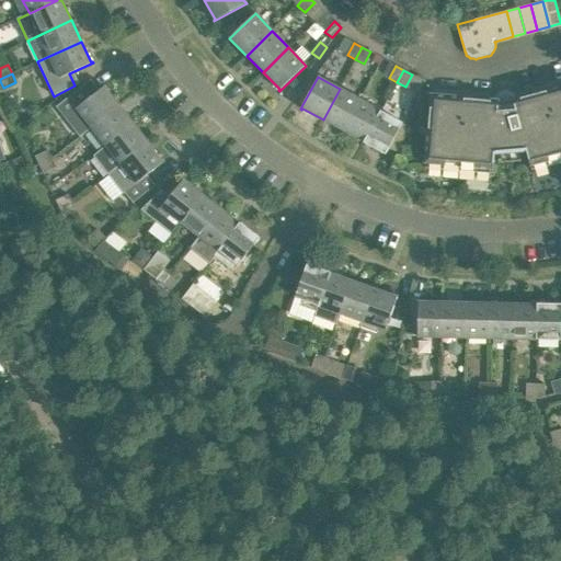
[(119,106),(105,88),(106,87),(105,86),(88,100),(80,89),(57,106),(66,118),(78,110),(81,114),(77,117),(88,132),(92,128),(92,127),(119,106)]
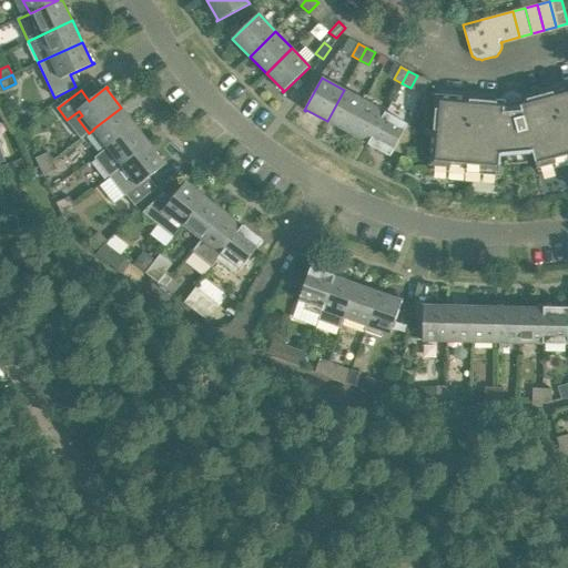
[(567,164),(567,89),(520,102),(518,98),(514,95),(509,97),(506,99),(504,103),(437,98),(430,171),(498,176),(500,156),(533,153),(538,173),(567,164)]
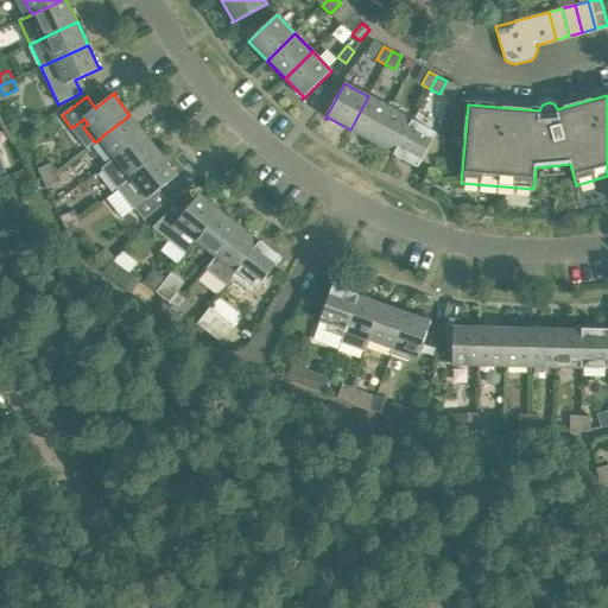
[(373,141),(391,108),(368,96),(350,130),(373,141)]
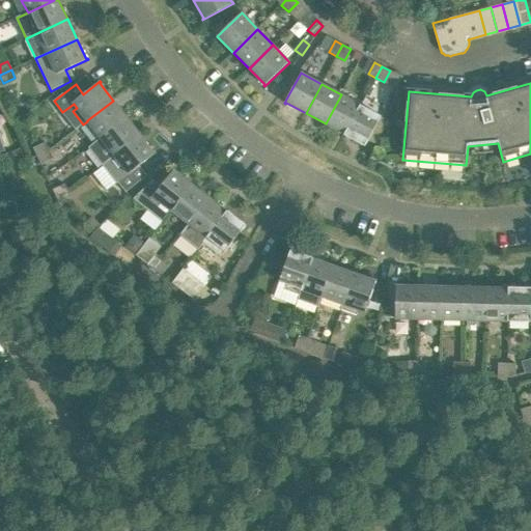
[(344,136),(361,105),(341,94),(326,123),(344,134),(343,135),(344,136)]
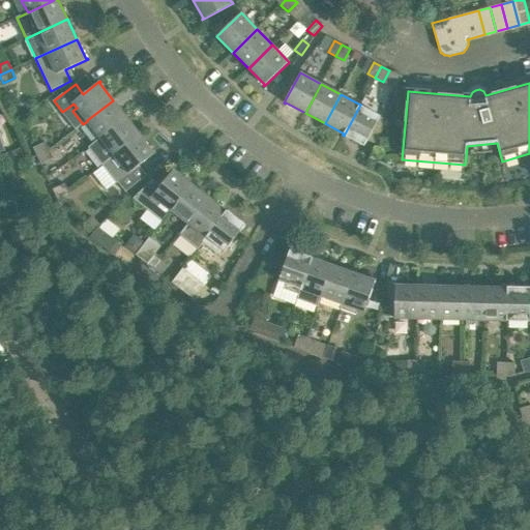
[(100,138),(126,118),(113,100),(87,120),(87,121),(100,138)]
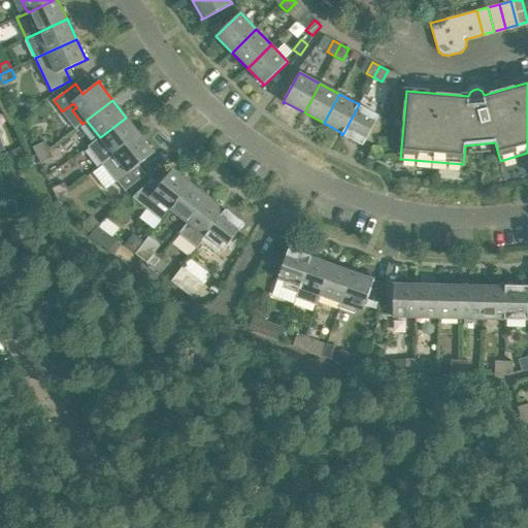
[(363,145),(378,116),(359,104),(342,135),(363,145)]
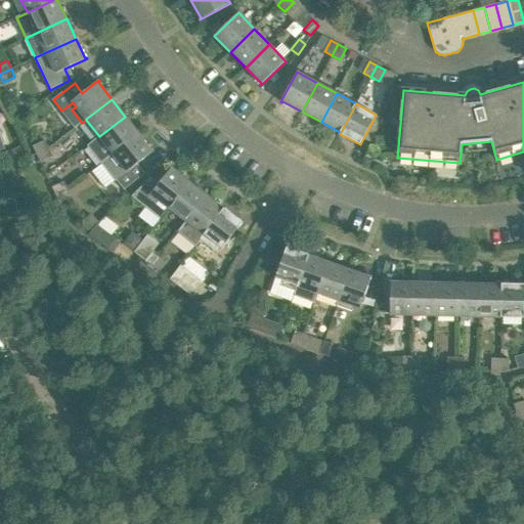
[(101,164),(139,134),(125,117),(99,136),(87,146),(101,164)]
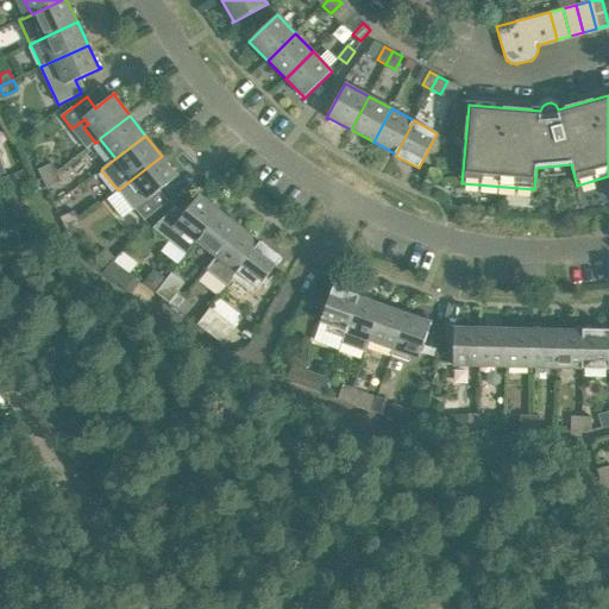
[(176,175),(162,156),(118,190),(133,211),(136,209),(144,220),(169,201),(159,190),(179,175),(177,174),(176,175)]
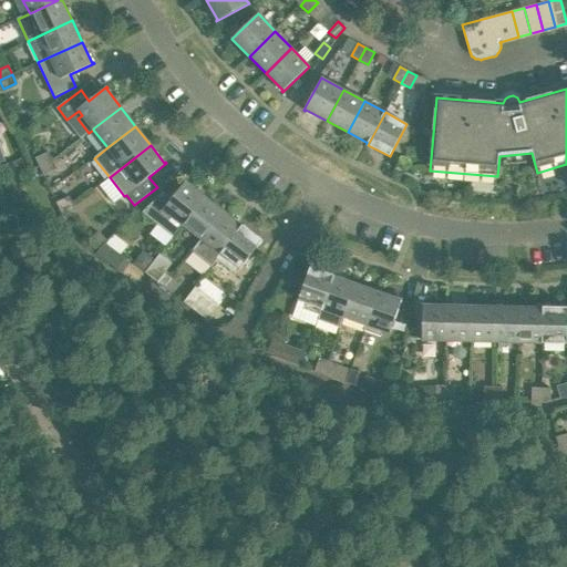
[(40,166),(52,161),(48,152),(35,158),(40,166)]
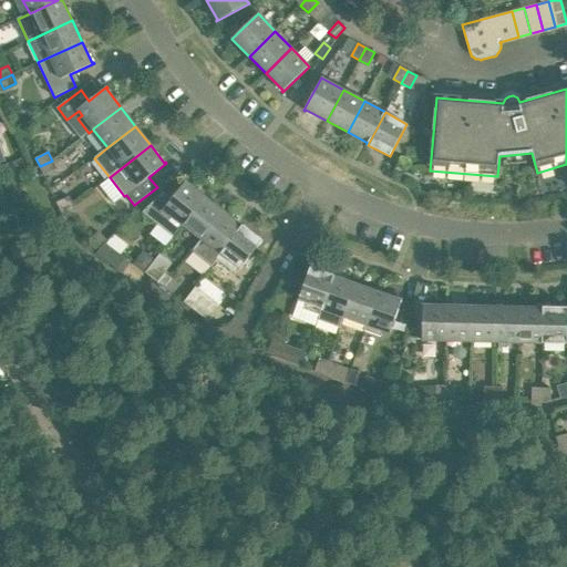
[(43,175),(57,169),(52,161),(40,166),(43,175)]
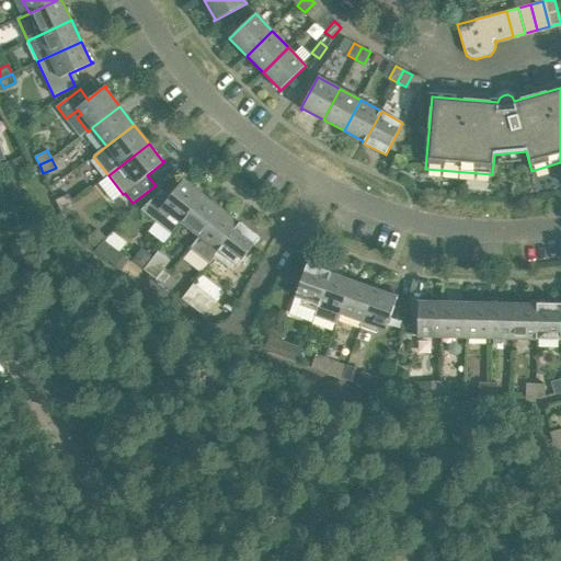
[(181,222),(203,195),(184,181),(185,180),(184,179),(170,196),(161,190),(141,210),(172,235),(182,224),(181,222)]
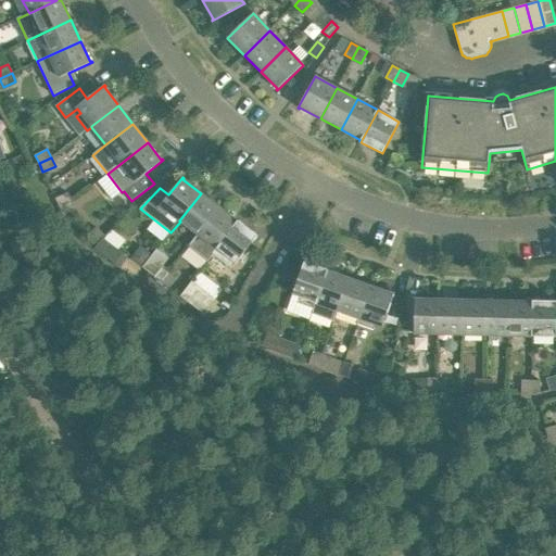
[(59,207),(72,201),(67,192),(55,199),(59,207)]
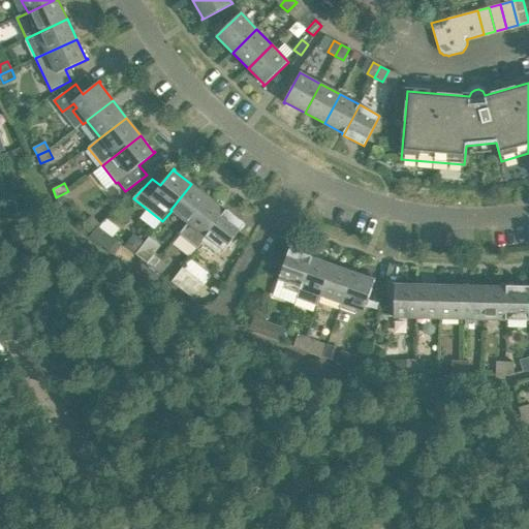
[(188,223),(209,197),(191,184),(170,210),(172,211),(188,223)]
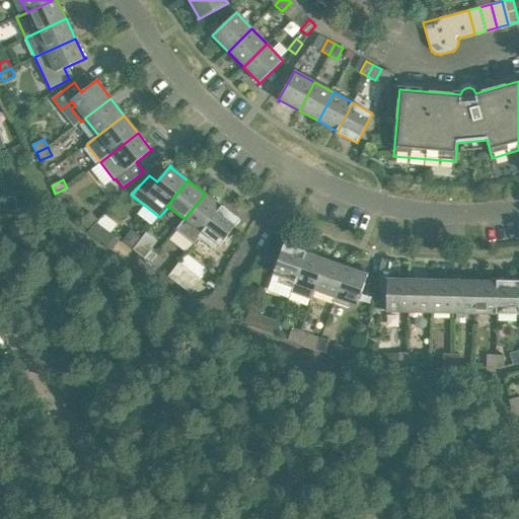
[(59,201),(64,199),(71,196),(67,188),(55,194),(59,201)]
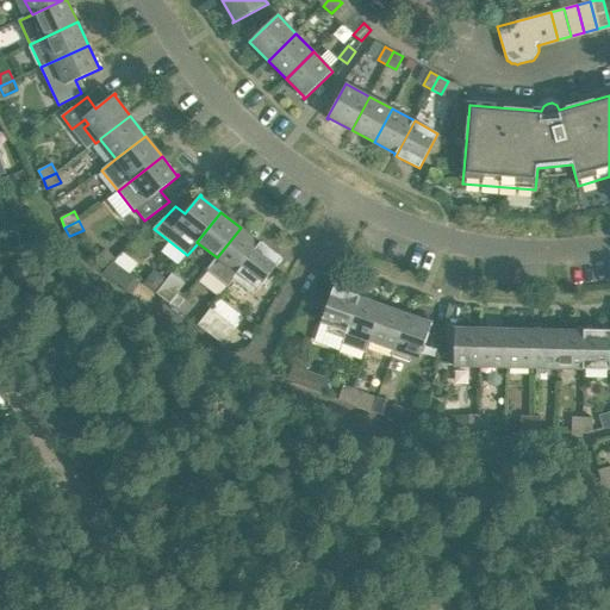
[(260,243),(241,228),(217,257),(207,271),(228,286),(232,278),(237,273),(237,274),(261,243),(260,243)]
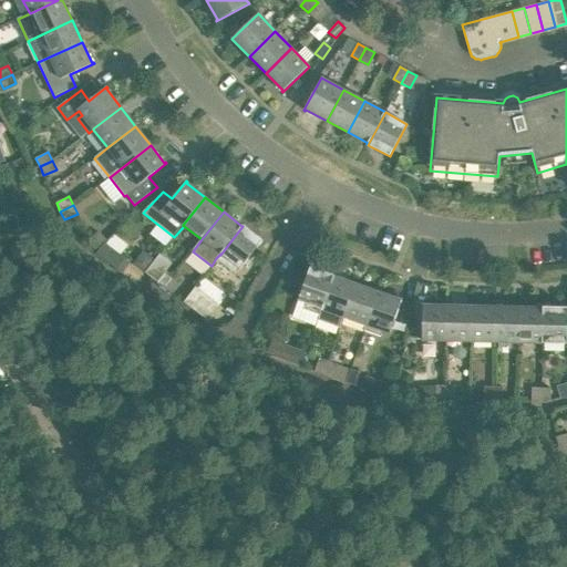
[(236,274),(263,240),(243,226),(220,255),(220,254),(216,258),(236,274)]
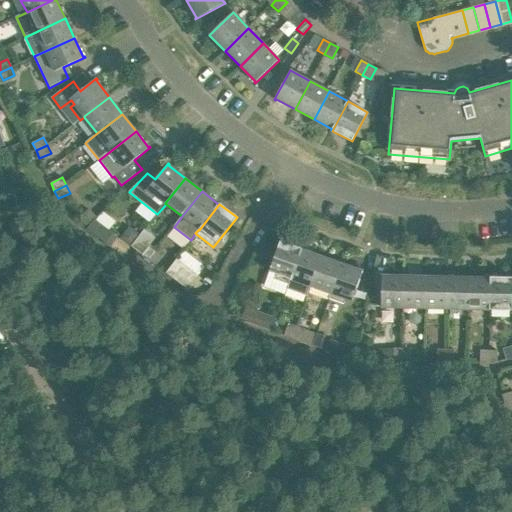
[(15,238),(28,234),(23,220),(10,224),(15,238)]
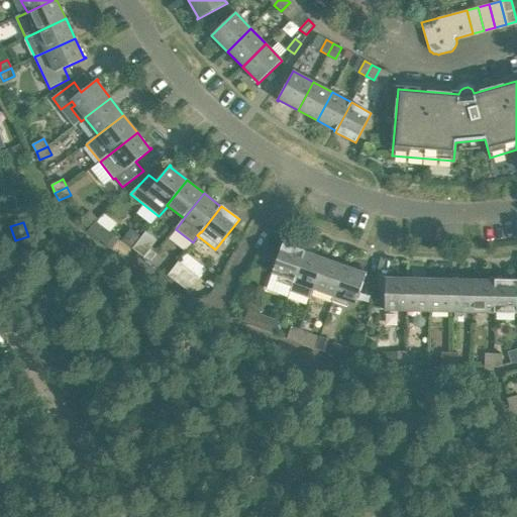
[(128,233),(122,241),(132,248),(141,237),(135,232),(128,233)]
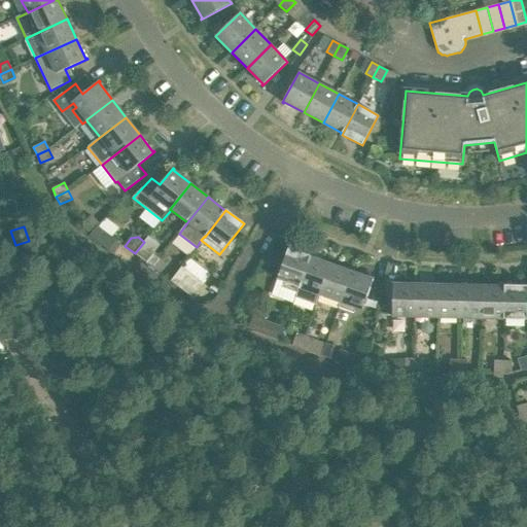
[(297,292),(300,288),(299,287),(310,255),(288,248),(285,257),(281,270),(277,280),(283,282),(281,287),(297,292)]
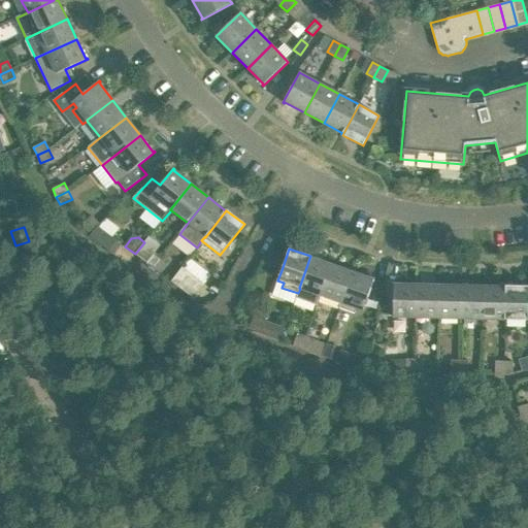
[(153,268),(161,257),(155,252),(146,262),(153,268)]
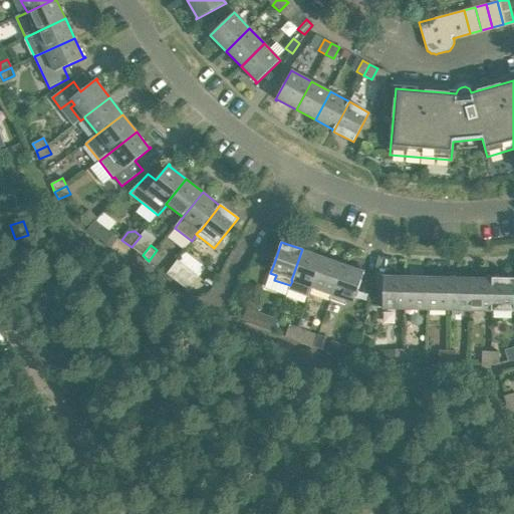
[(262,246),(258,257),(266,260),(274,263),(278,251),(270,249),(262,246)]
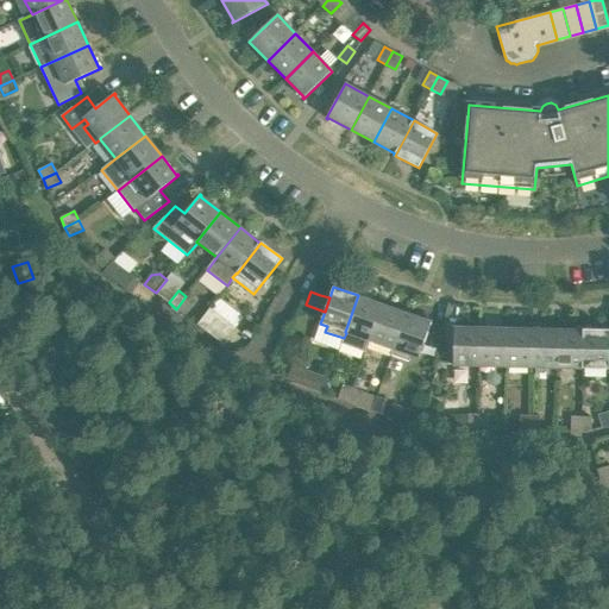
[(365,353),(369,341),(382,305),(358,296),(359,295),(358,295),(345,332),(346,333),(344,338),(341,345),(365,353)]
